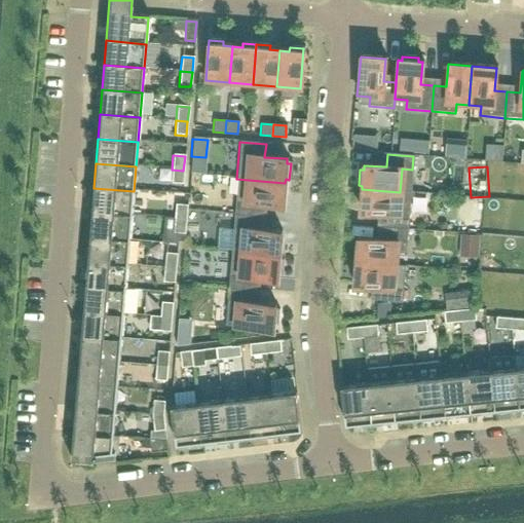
[(183,171),(172,170),(171,184),(182,185),(183,171)]
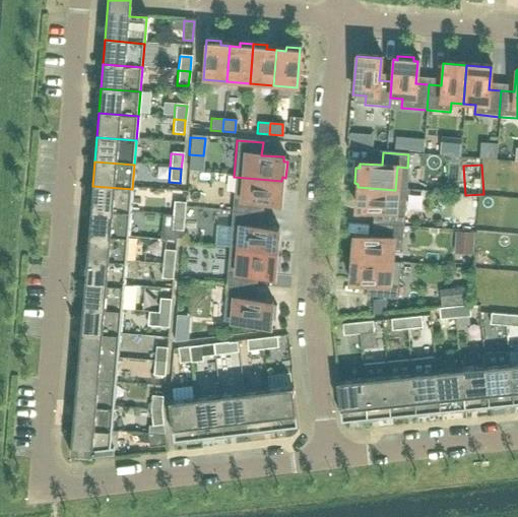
[(231,213),(257,215),(258,203),(279,204),(281,181),(234,177),(231,213)]
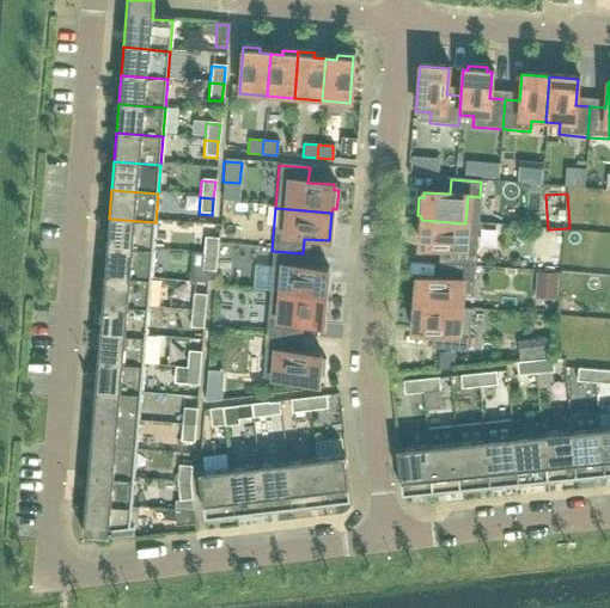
[(153,251),(156,222),(109,219),(107,247),(153,251)]
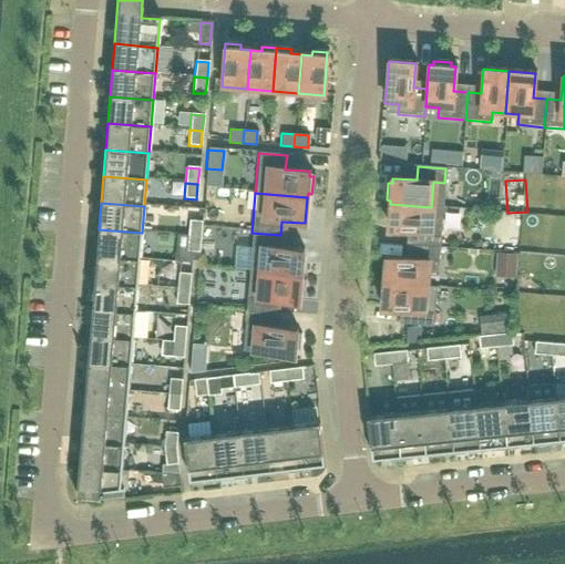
[(431,221),(431,207),(390,204),(388,231),(412,232),(411,246),(439,248),(441,222),(431,221)]
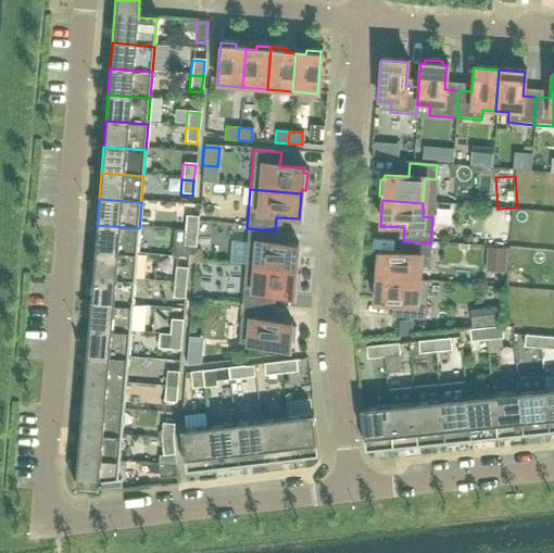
[(196,234),(197,218),(185,217),(184,233),(196,234)]
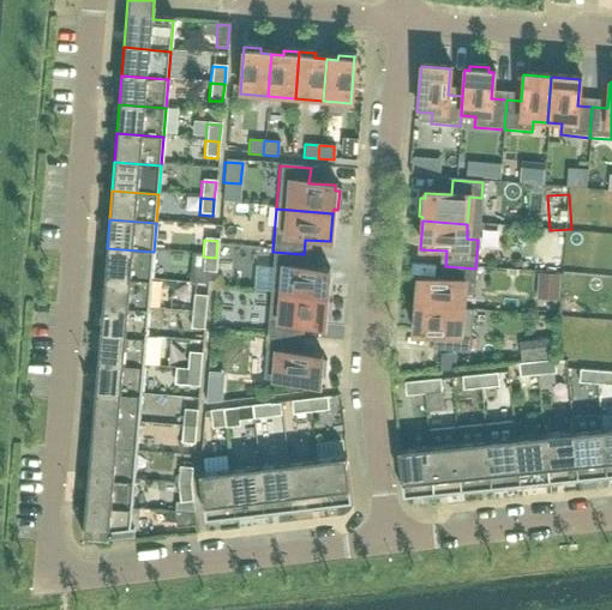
[(151,281),(154,252),(107,248),(105,277),(151,281)]
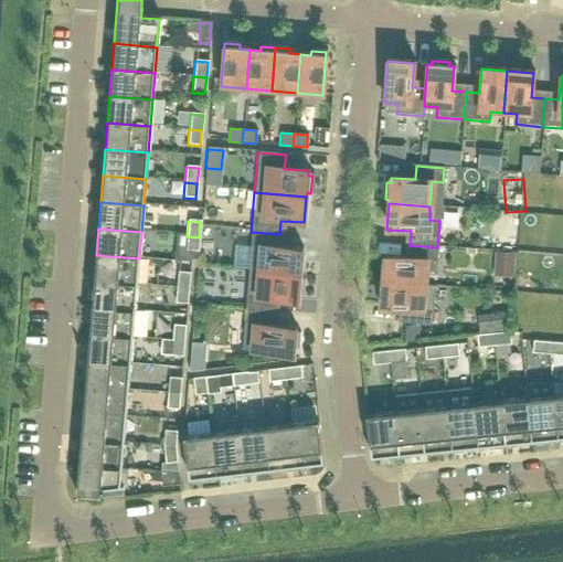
[(251,232),(247,272),(299,276),(301,250),(277,247),(279,234),(251,232)]
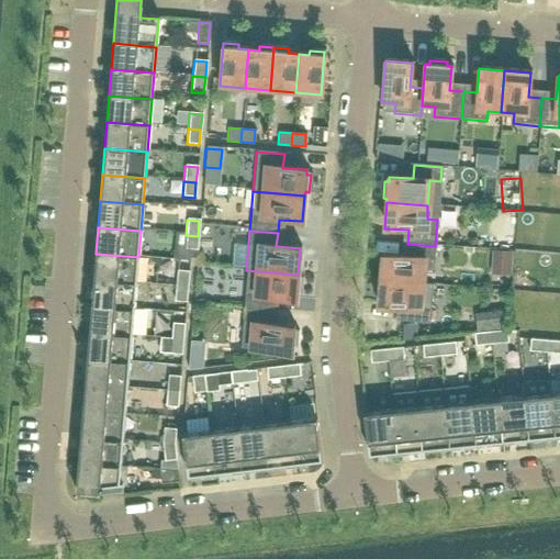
[(197,252),(198,236),(186,235),(185,250),(197,252)]
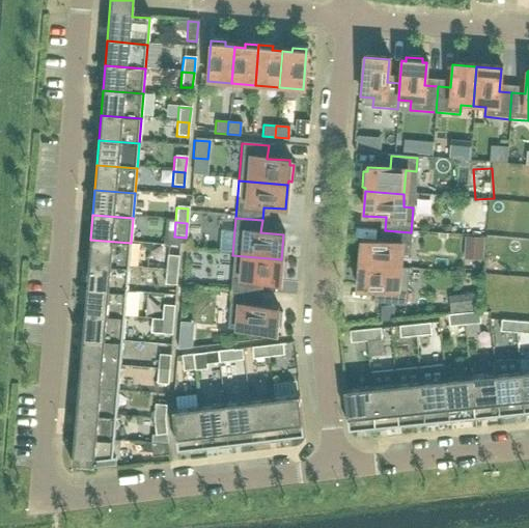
[(359,266),(398,269),(399,256),(409,257),(411,232),(385,230),(384,243),(361,241),(359,266)]
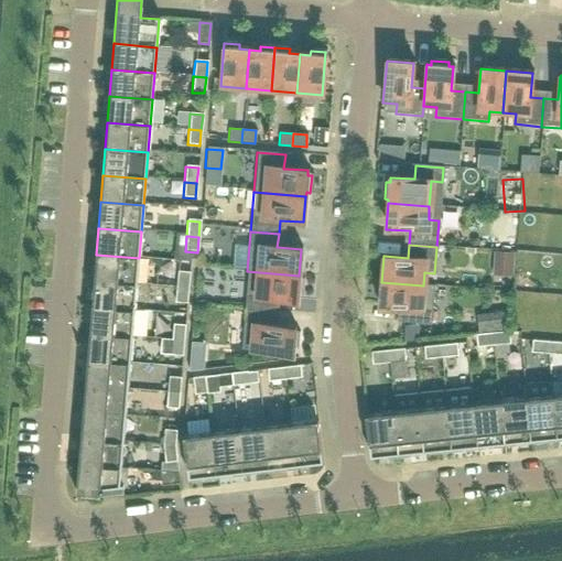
[(516,270),(516,250),(495,249),(495,269),(516,270)]
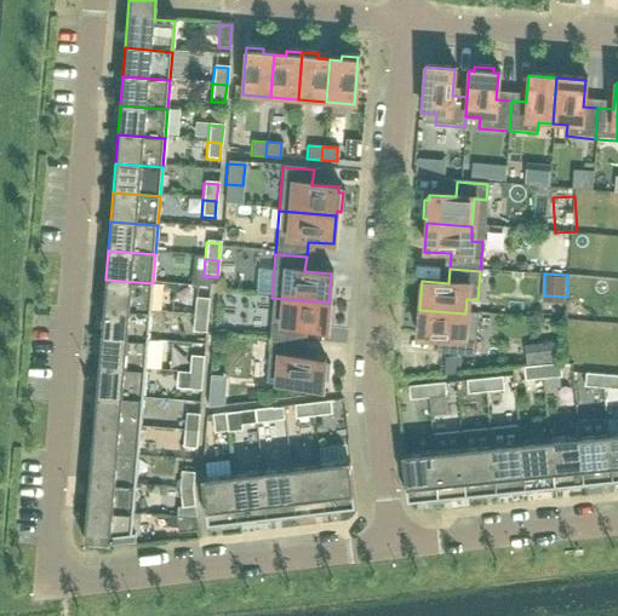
[(103,309),(149,312),(153,283),(106,280),(103,309)]
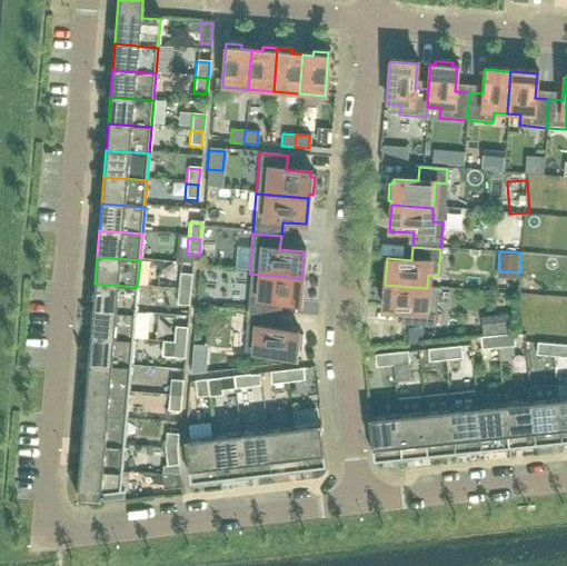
[(249,274),(246,313),(275,315),(276,301),(299,304),(300,299),(304,299),(306,281),(301,281),(301,278),(249,274)]
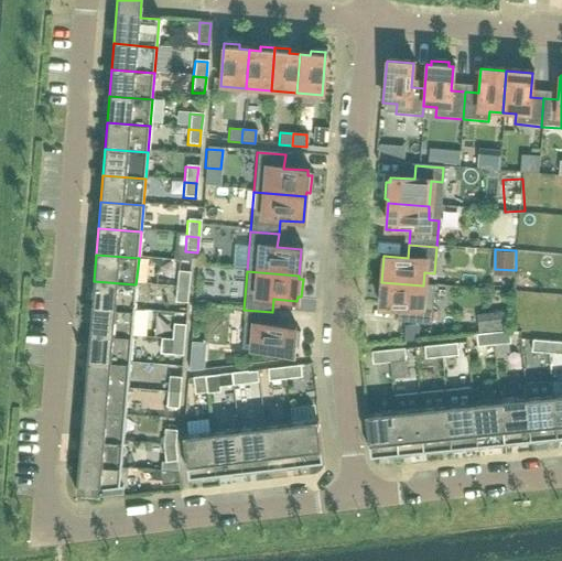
[(187,289),(190,273),(176,272),(175,288),(187,289)]
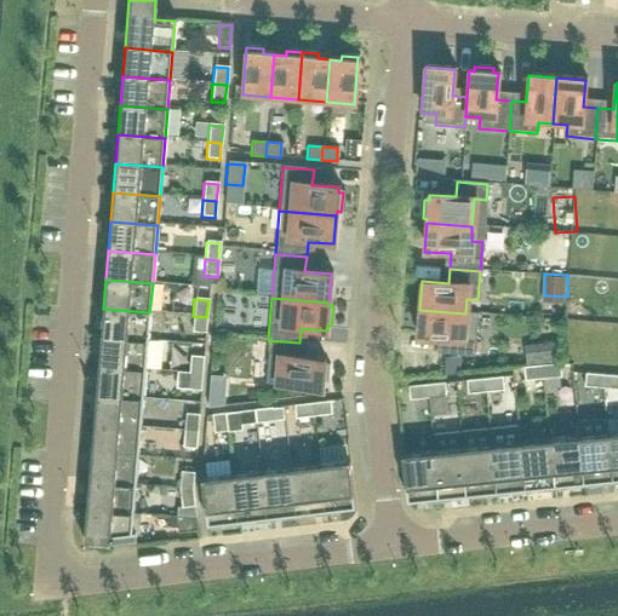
[(147,341),(149,312),(103,309),(101,338),(147,341)]
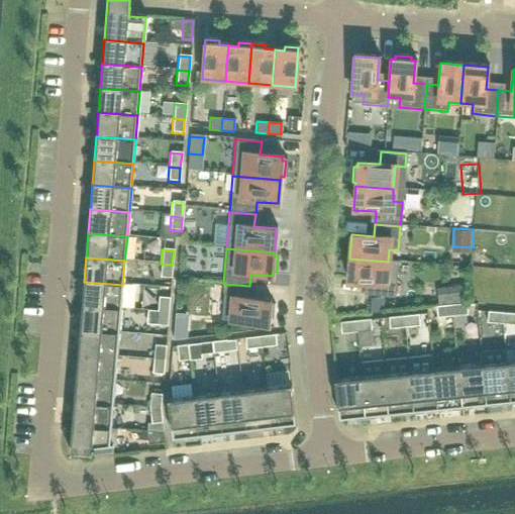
[(386,285),(388,262),(349,259),(349,262),(345,262),(344,278),(348,278),(347,282),(370,284),(369,296),(394,299),(395,286),(386,285)]
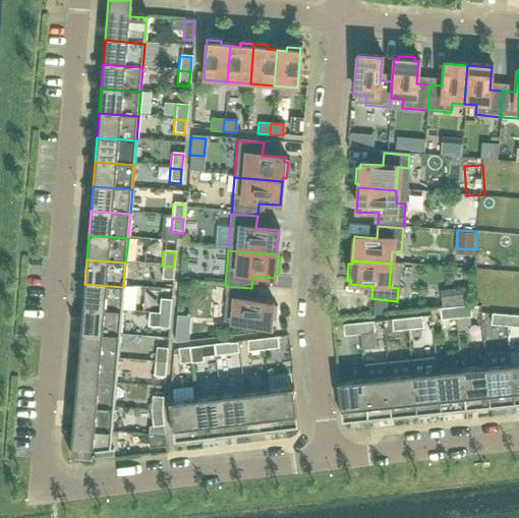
[(172,281),(173,267),(162,266),(161,280),(172,281)]
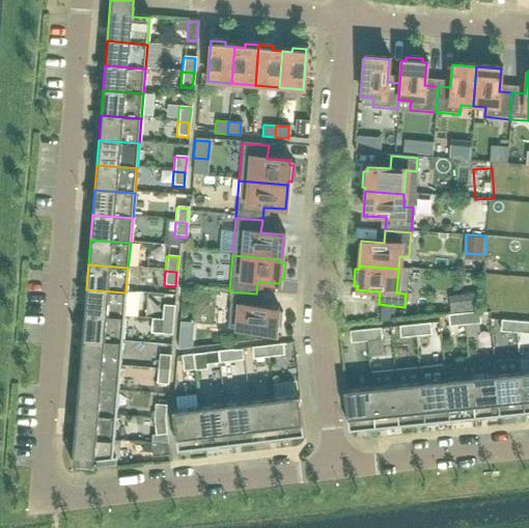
[(123,317),(126,293),(86,289),(84,314),(123,317)]
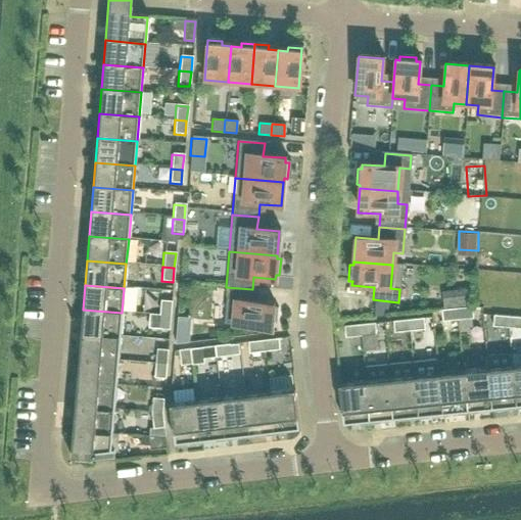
[(125,285),(125,308),(137,308),(138,285),(125,285)]
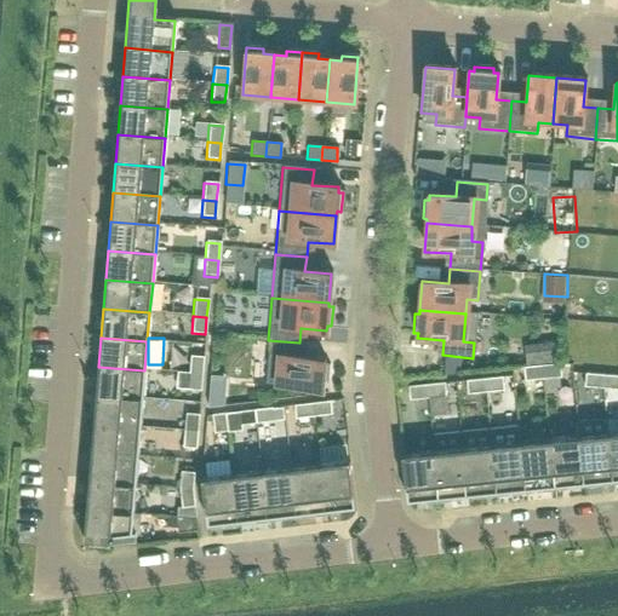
[(261,349),(268,349),(264,385),(321,390),(322,385),(326,385),(328,366),(324,366),(324,360),(298,358),(299,343),(268,340),(239,338),(238,352),(253,353),(261,349)]
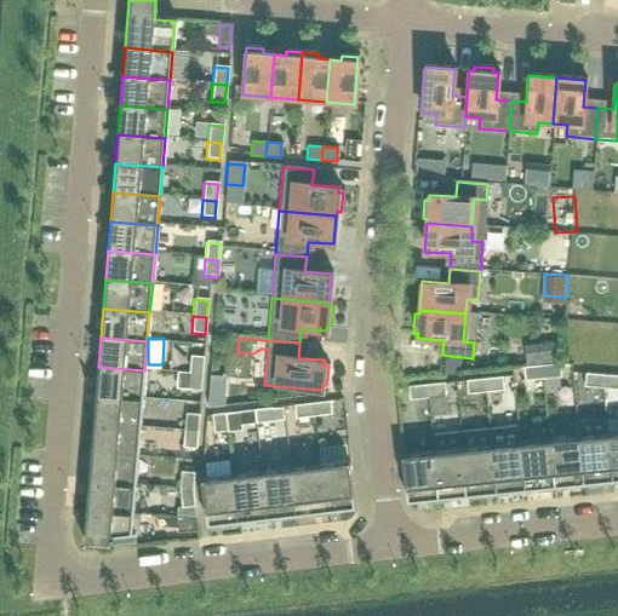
[(201,375),(202,358),(189,357),(188,374),(201,375)]
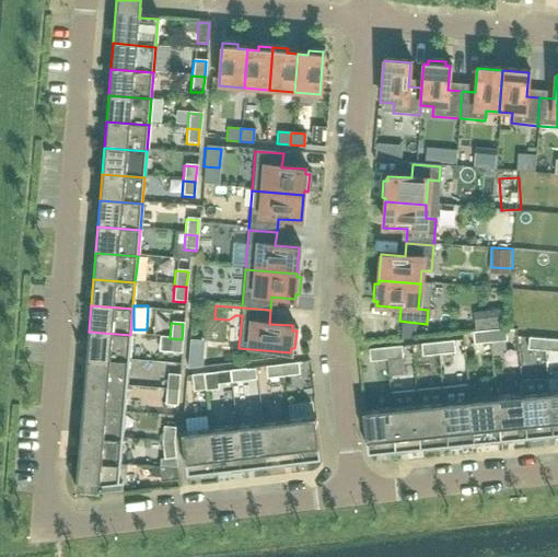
[(488,332),(489,344),(506,343),(504,331),(488,332)]
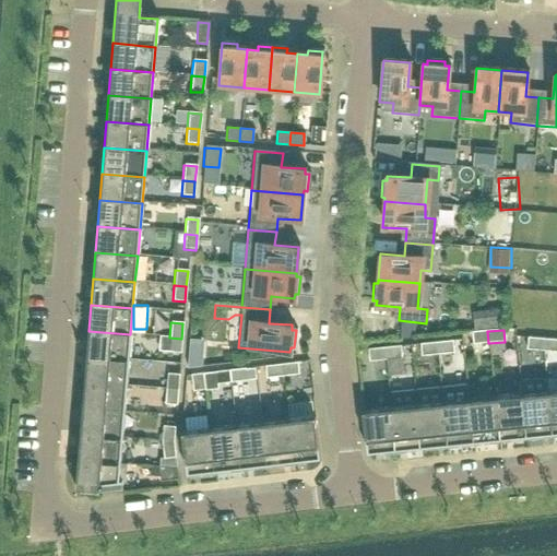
[(89,331),(86,357),(128,361),(130,334),(89,331)]
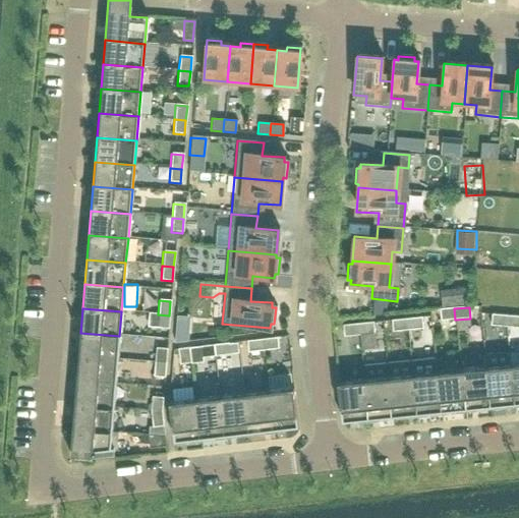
[(455,320),(454,308),(439,310),(440,322),(455,320)]
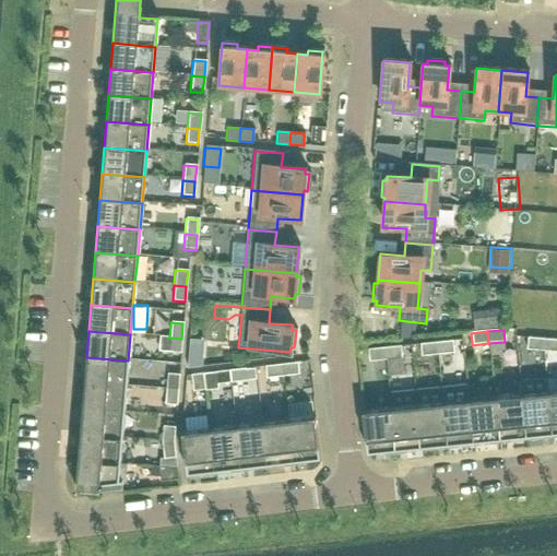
[(180,354),(181,339),(169,338),(168,353),(180,354)]
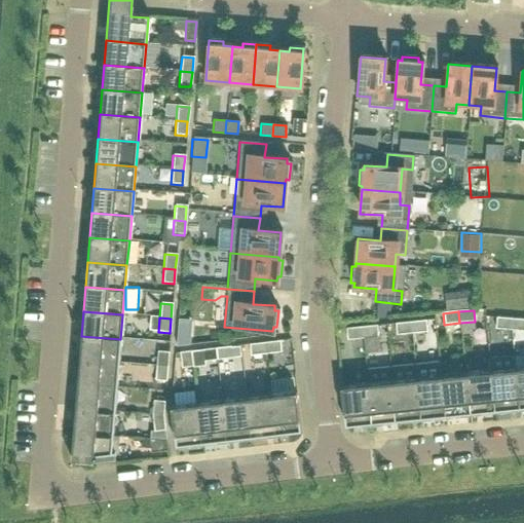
[(510,331),(511,320),(495,319),(494,330),(510,331)]
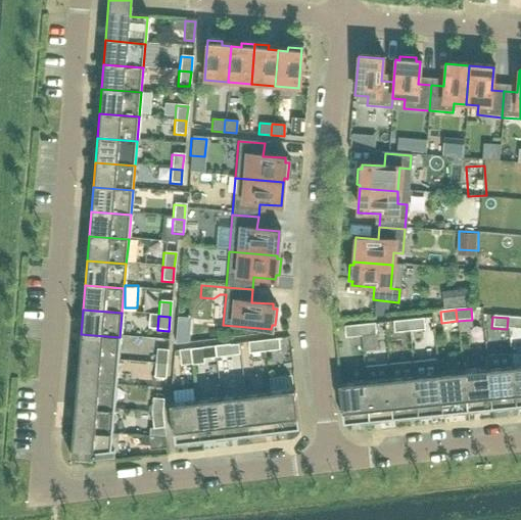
[(520,319),(508,318),(507,329),(520,330),(520,319)]
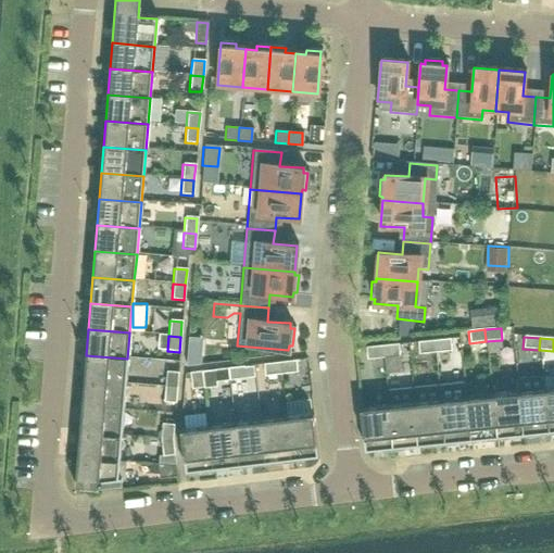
[(449,340),(432,341),(435,353),(451,352),(449,340)]
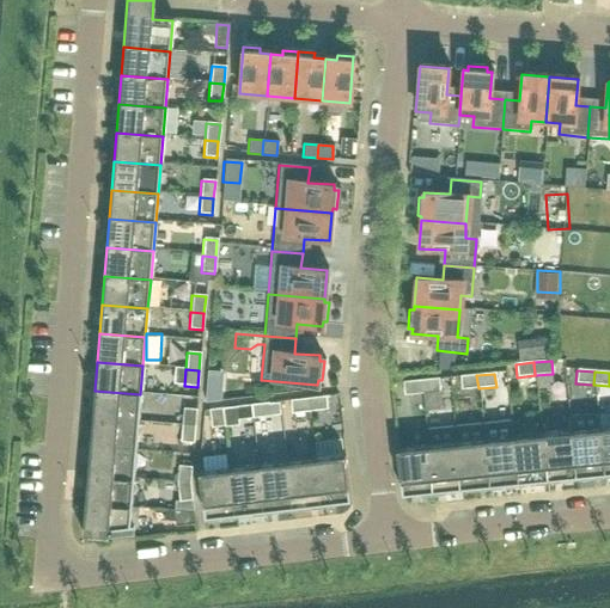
[(479,388),(476,375),(458,378),(461,391),(479,388)]
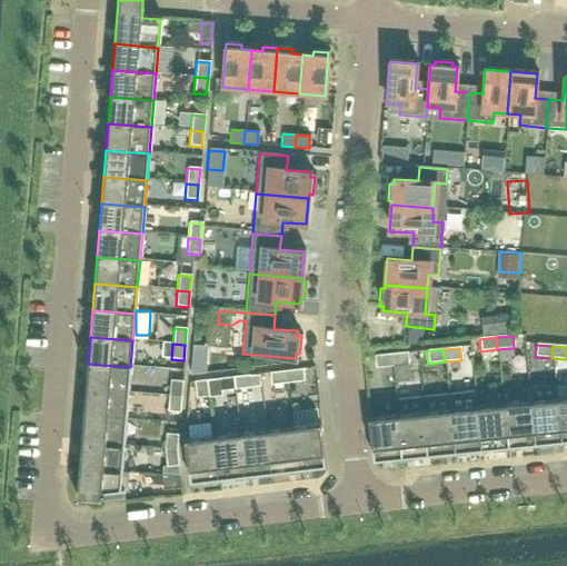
[(390,355),(391,367),(408,366),(407,354),(390,355)]
